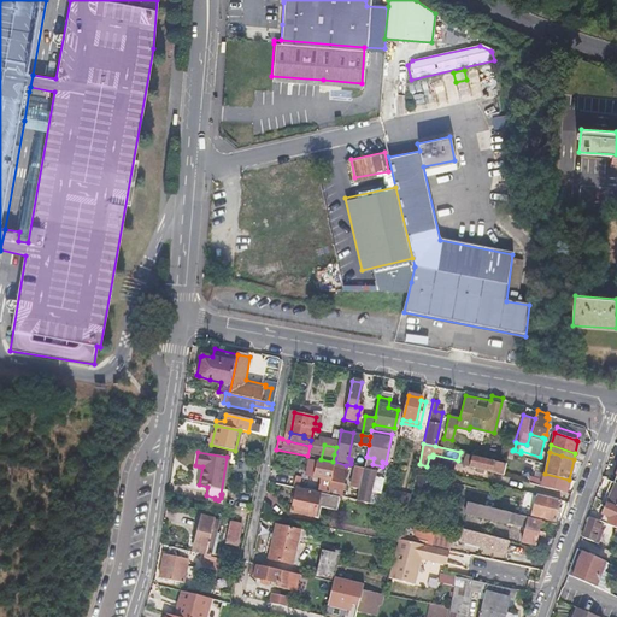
[(477,456),(468,453),(465,453),(462,465),(475,469),(475,471),(485,474),(486,471),(503,476),(505,463),(494,459),(494,460),(476,457),(477,456)]
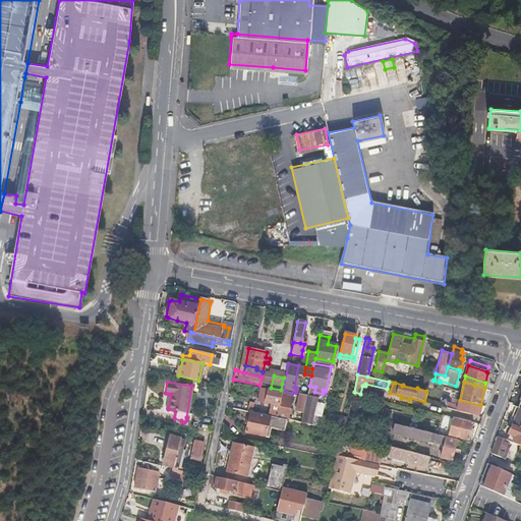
[(382,399),(383,396),(384,392),(371,389),(369,396),(382,399)]
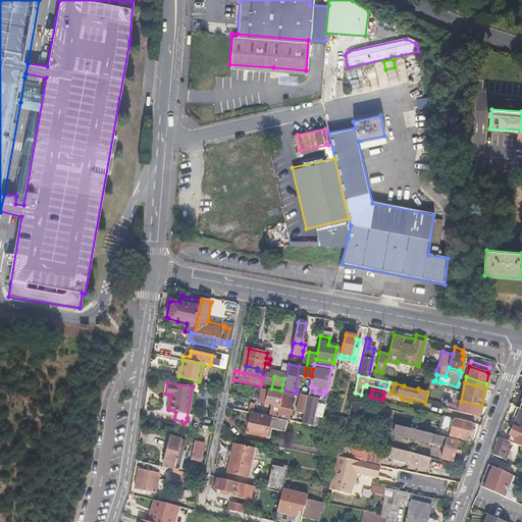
[(279,406),(273,405),(272,405),(270,416),(288,420),(293,396),(282,393),(279,406)]
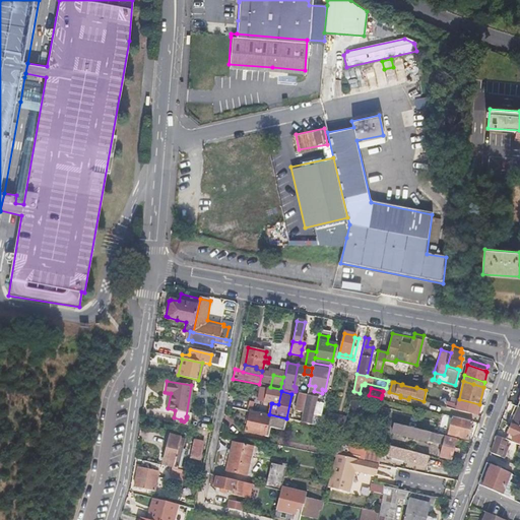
[(307,394),(302,394),(300,393),(295,420),(301,421),(307,396),(307,394)]
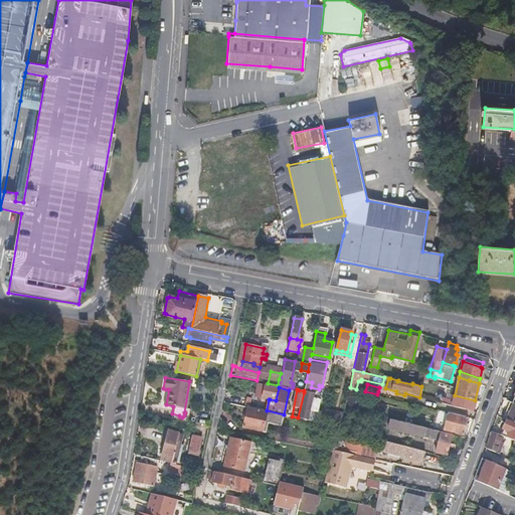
[(314,394),(304,392),(298,417),(320,421),(321,415),(310,412),(313,399),(319,400),(321,393),(317,392),(314,393),(314,394)]
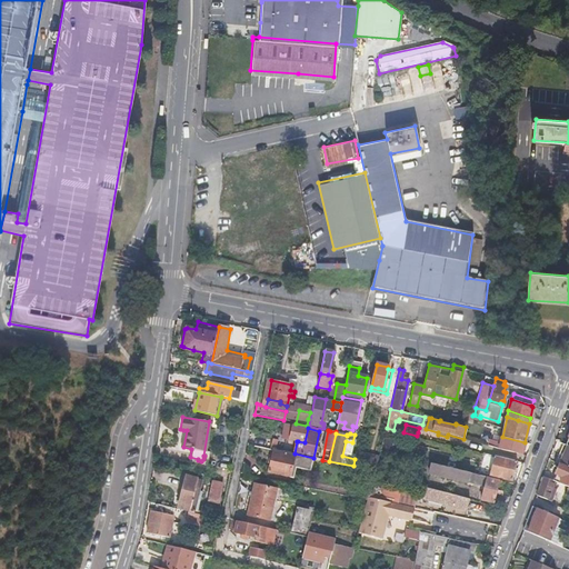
[(525,442),(502,437),(500,445),(495,443),(495,447),(521,455),(525,442)]
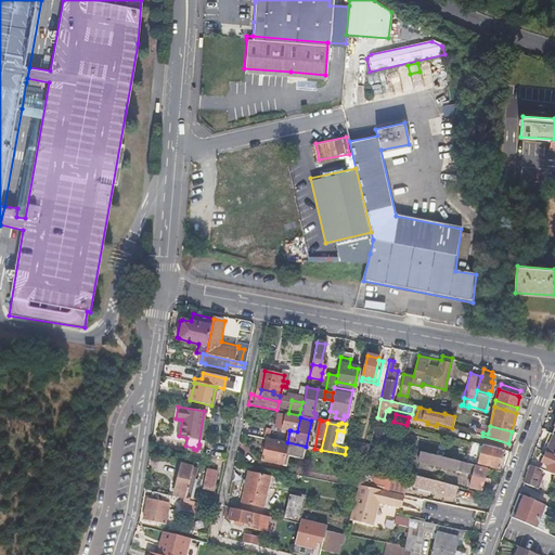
[(545,453),(554,456),(554,435),(553,435),(549,448),(545,453)]
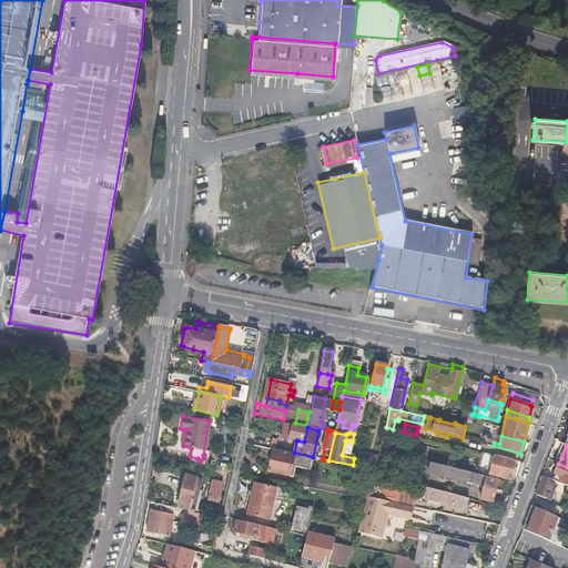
[(269,472),(281,474),(293,477),(295,470),(291,469),(294,453),(273,448),(269,472)]
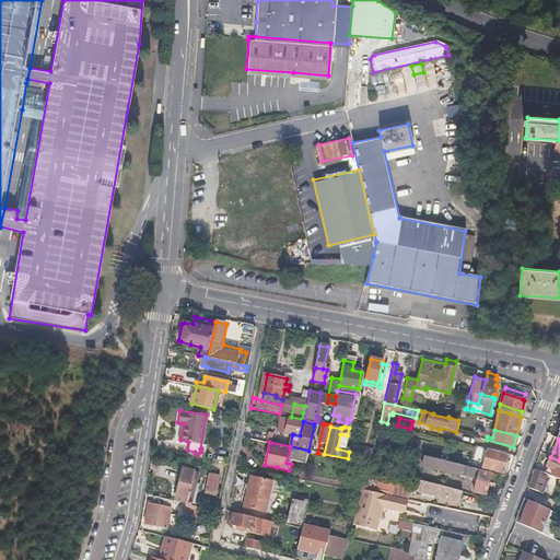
[(503,473),(505,464),(508,455),(487,448),(482,467),(503,473)]
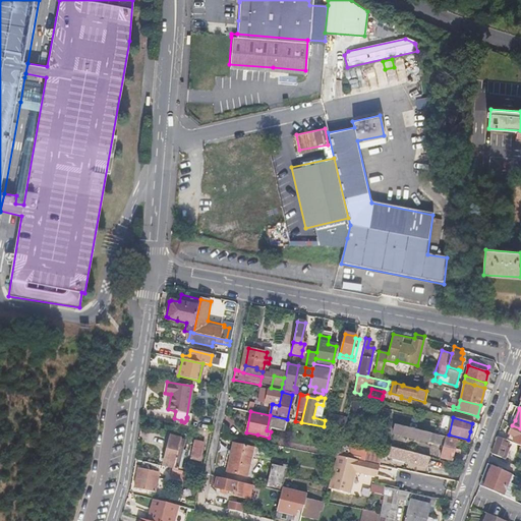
[(451,461),(454,451),(457,440),(415,429),(415,426),(411,424),(410,428),(394,424),(392,432),(430,444),(431,441),(444,444),(440,458),(451,461)]
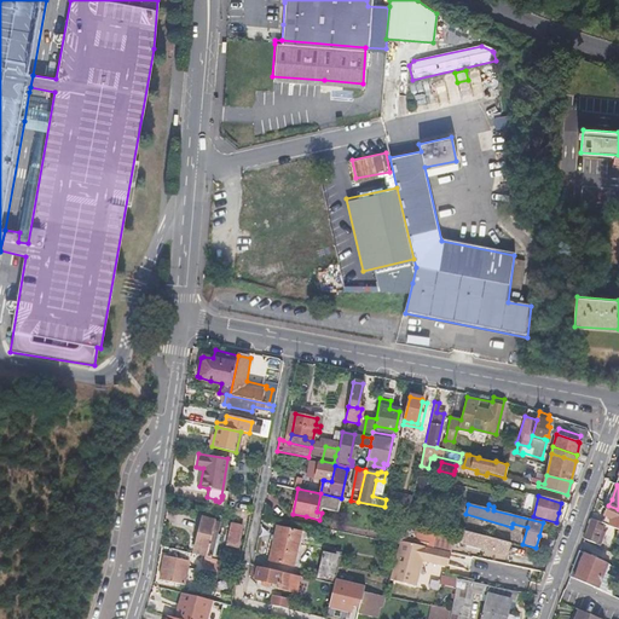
[(618,509),(608,505),(605,516),(613,520),(611,526),(618,530),(618,509)]
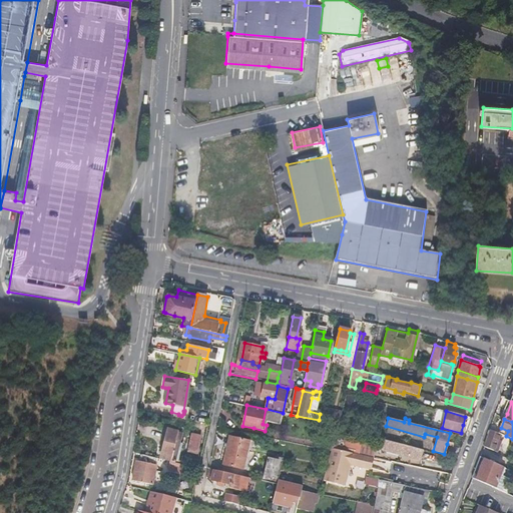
[(342,451),(344,444),(346,436),(336,434),(339,425),(329,423),(323,448),(332,450),(333,450),(333,449),(342,451)]
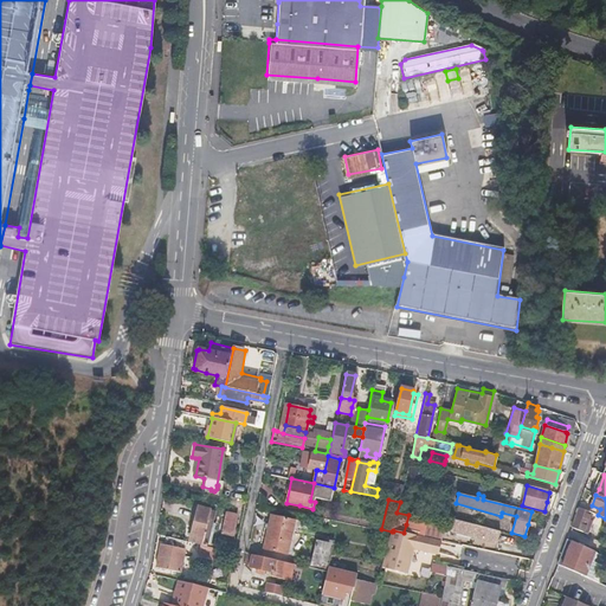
[(189,540),(198,542),(206,545),(214,510),(198,507),(189,540)]
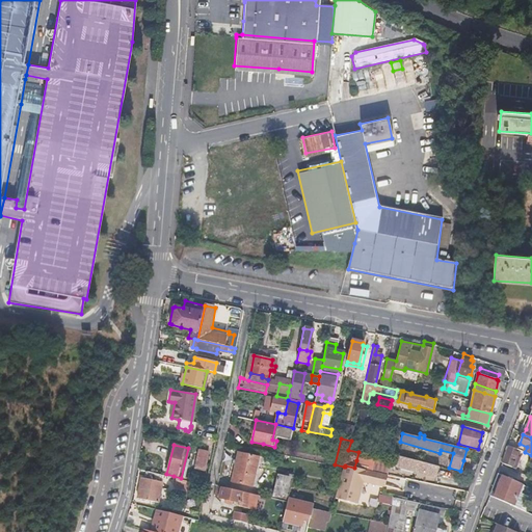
[(502,462),(508,466),(513,468),(514,464),(512,463),(517,450),(517,449),(508,446),(502,462)]
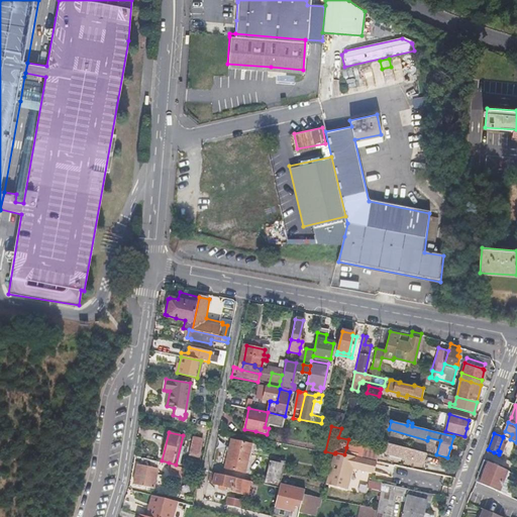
[(195,461),(195,458),(196,456),(198,456),(202,440),(192,437),(187,459),(195,461)]
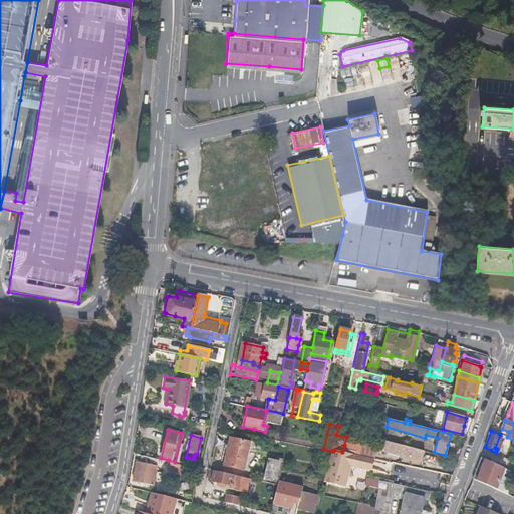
[(224,465),(234,467),(243,469),(249,442),(230,437),(228,446),(226,457),(224,465)]
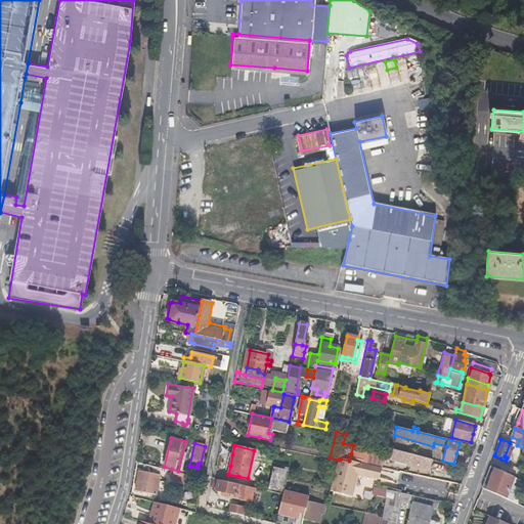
[(523,452),(523,448),(517,445),(514,452),(521,454),(522,451),(523,452)]
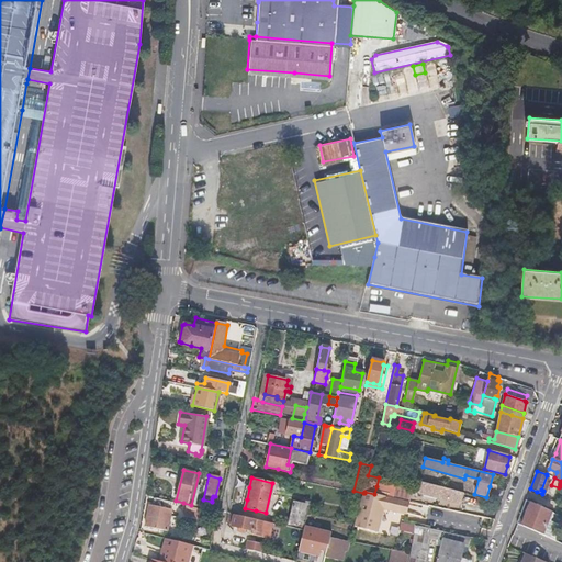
[(425,494),(442,499),(460,505),(463,494),(427,484),(425,494)]
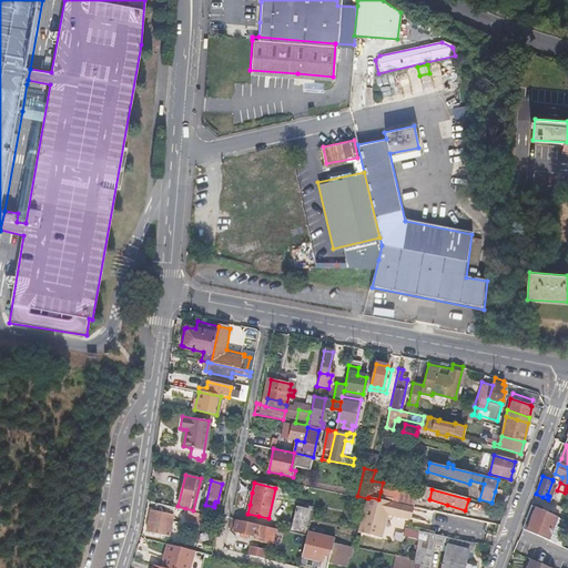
[(368,498),(367,498),(359,530),(382,537),(387,514),(409,518),(413,507),(378,499),(368,497),(368,498)]
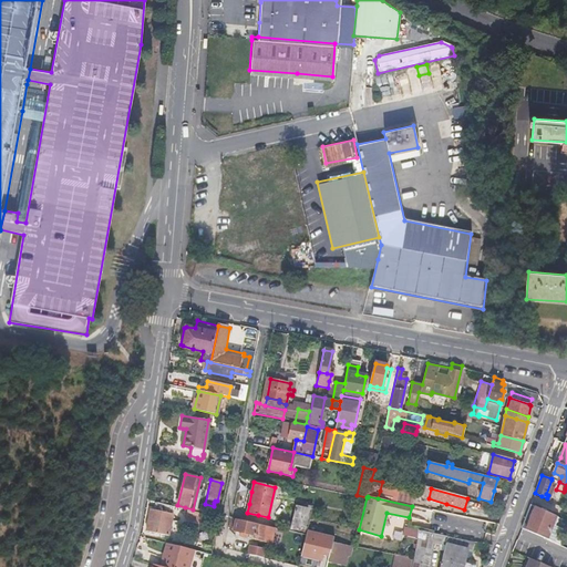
[(148,519),(147,525),(146,529),(168,535),(174,515),(171,514),(173,506),(157,502),(155,509),(152,509),(150,515),(147,514),(146,519),(148,519)]
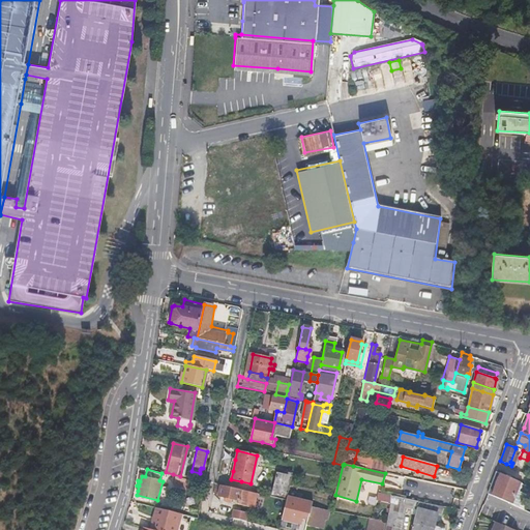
[(271,496),(287,499),(288,495),(292,475),(276,471),(271,496)]
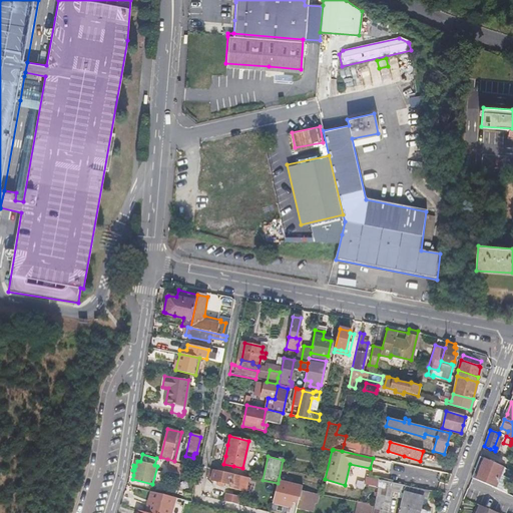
[(479,456),(475,467),(471,477),(494,487),(502,467),(479,456)]
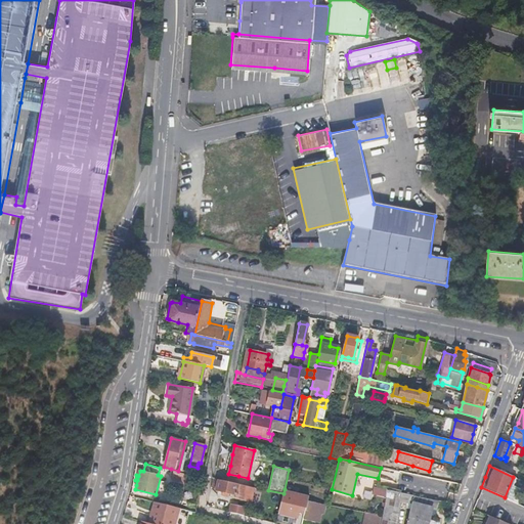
[(397,481),(399,471),(382,468),(380,478),(397,481)]
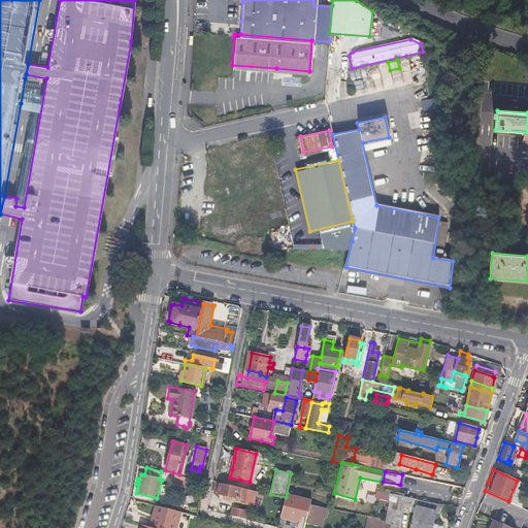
[(191,484),(191,482),(192,479),(173,474),(172,479),(191,484)]
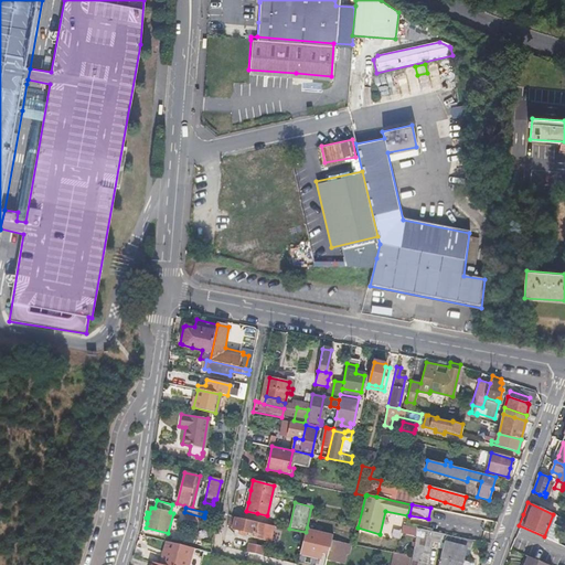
[(556,515),(553,514),(544,536),(558,542),(564,525),(564,523),(555,519),(556,515)]
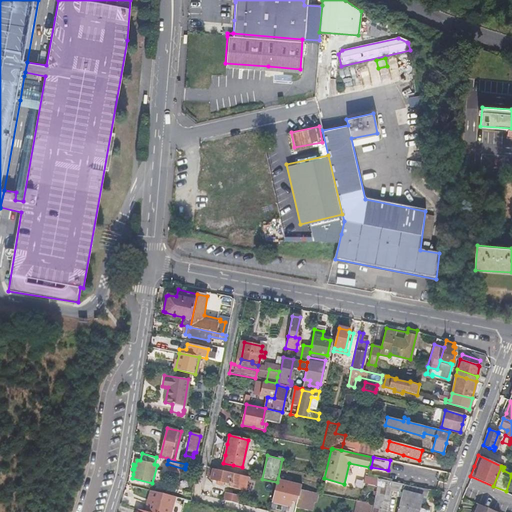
[(217,480),(216,482),(216,483),(221,484),(222,482),(238,484),(241,474),(213,469),(211,479),(217,480)]
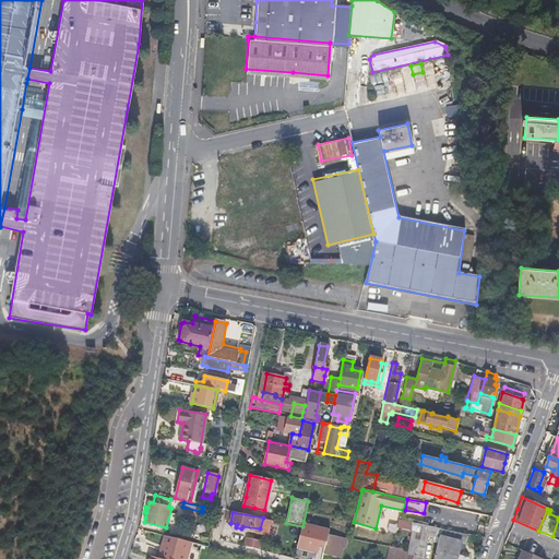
[(409,528),(409,520),(397,519),(396,527),(409,528)]
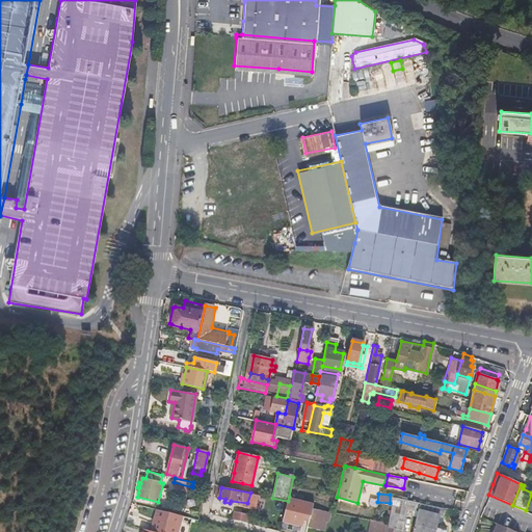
[(289,497),(288,501),(284,520),(302,524),(303,522),(310,523),(313,508),(314,502),(289,497)]
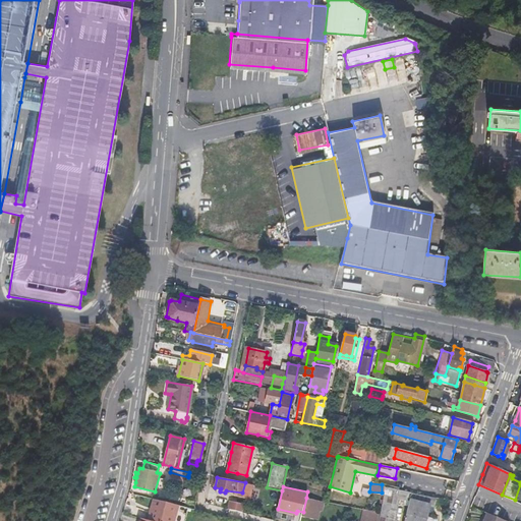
[(409,500),(409,501),(409,502),(407,502),(403,520),(423,520),(424,519),(427,506),(432,507),(433,499),(385,488),(378,520),(390,520),(396,497),(409,500)]
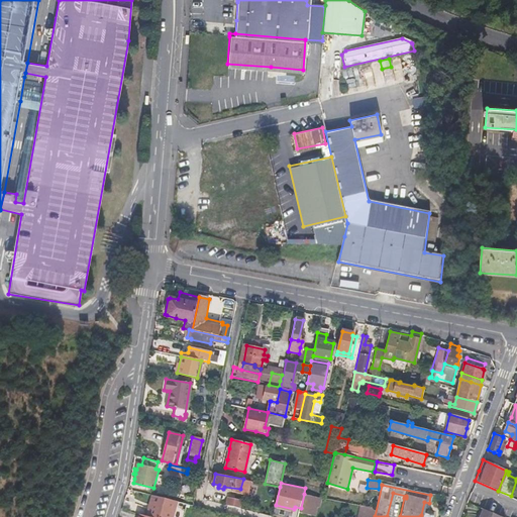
[(304,494),(301,508),(299,515),(305,516),(307,516),(311,505),(316,506),(318,497),(304,494)]
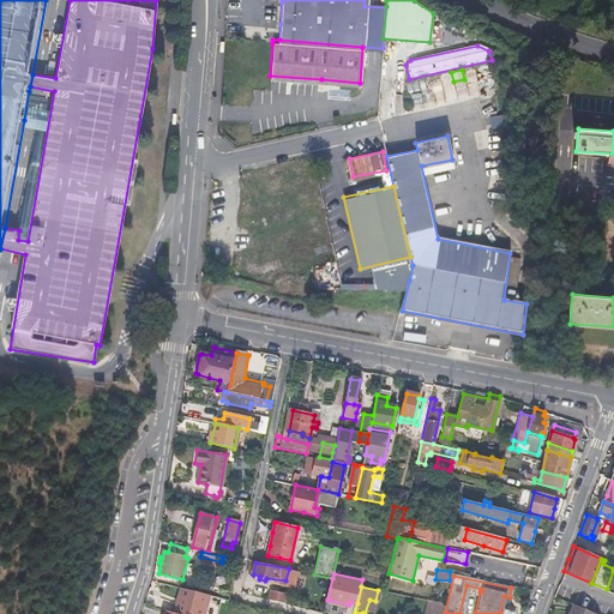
[(272,588),(270,599),(287,603),(289,591),(272,588)]
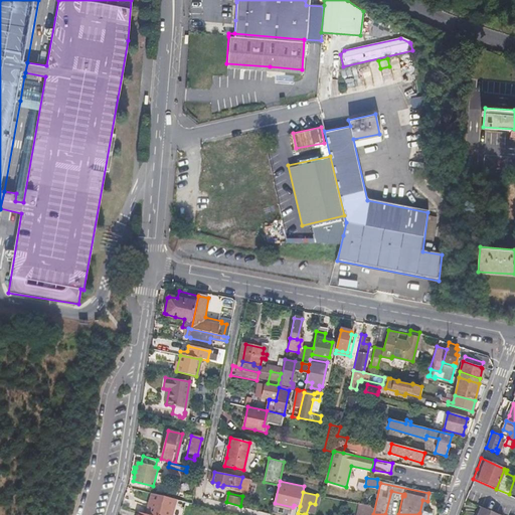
[(151,494),(150,500),(173,507),(174,503),(175,500),(151,494)]
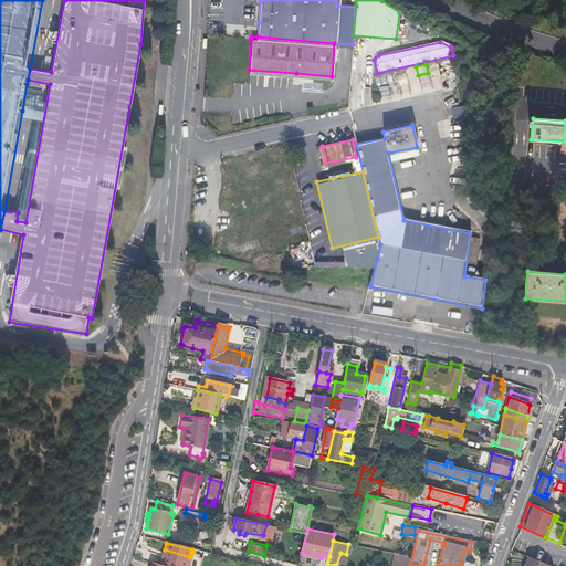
[(165,549),(160,565),(161,565),(188,565),(190,558),(190,557),(165,549)]
